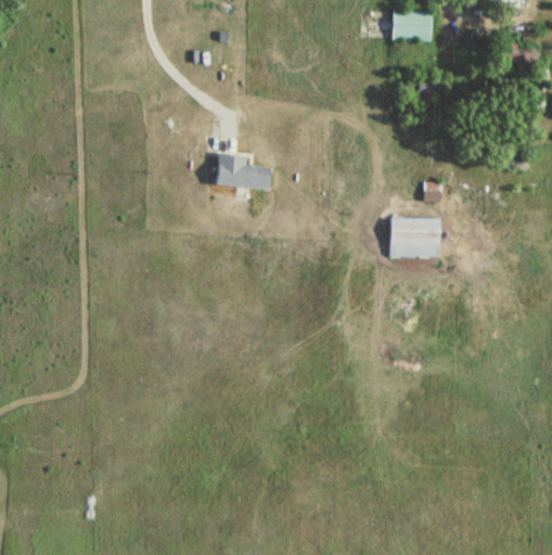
[(393,39),(433,39),(433,12),(394,11),(393,39)]
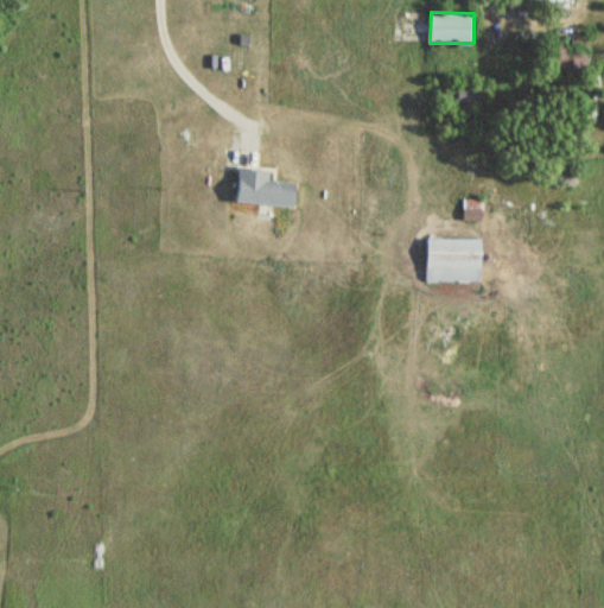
[(564,48),(545,48),(545,69),(579,69),(579,57),(564,57),(564,48)]
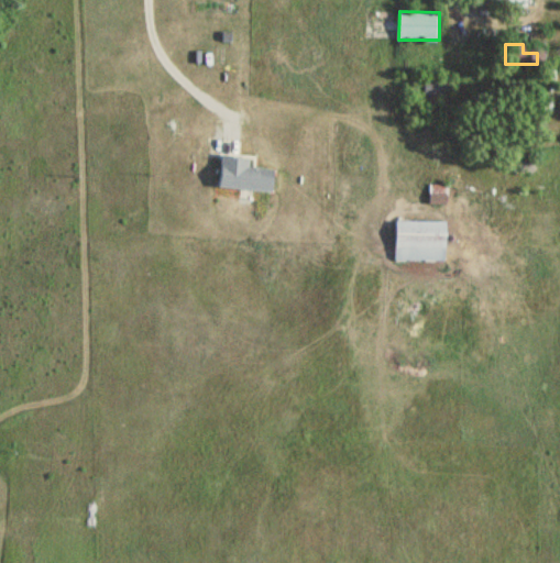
[(246,168),(246,158),(218,157),(216,188),(270,191),(272,169),(246,168)]
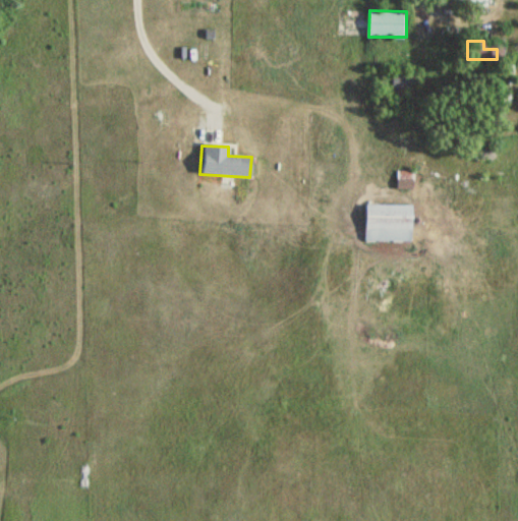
[(365,241),(411,241),(411,205),(365,205),(365,241)]
